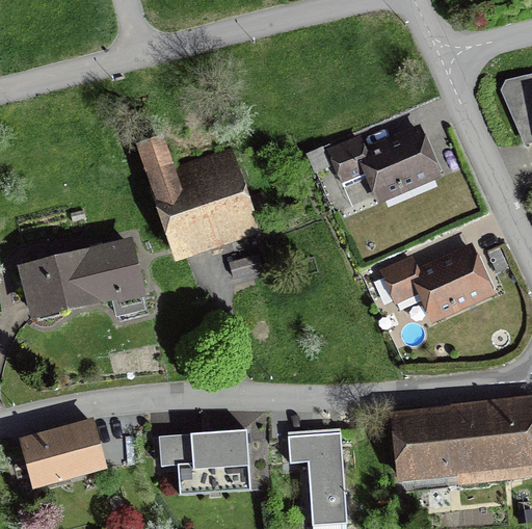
[(531,71),(505,78),(500,88),(524,142),(531,140),(531,71)]
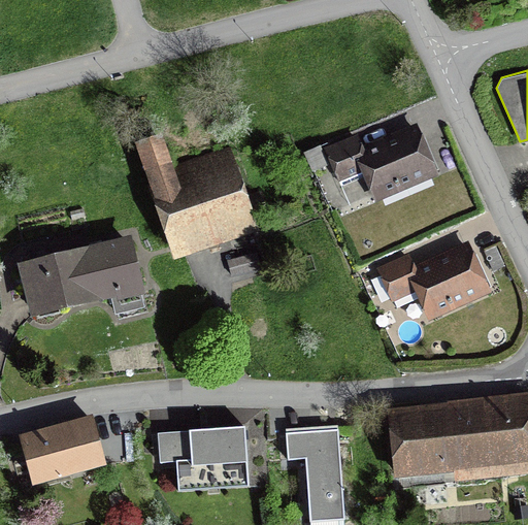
[(320,143),(302,151),(311,170),(330,162),(348,203),(371,194),(374,201),(383,197),(385,204),(434,183),(431,176),(439,173),(436,167),(438,166),(425,133),(422,134),(417,121),(363,143),(358,132),(321,148),(320,143)]
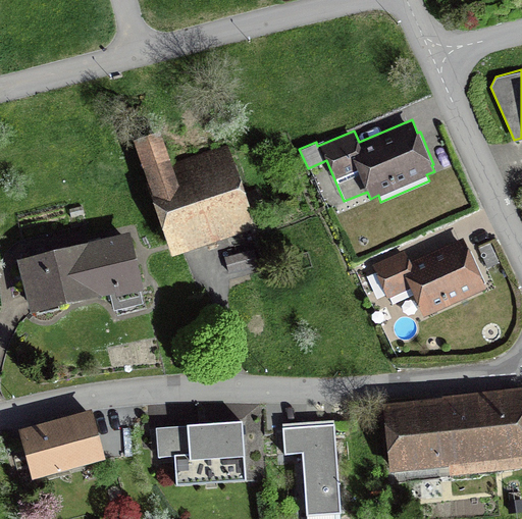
[(169,241),(246,214),(222,145),(171,161),(162,134),(137,142),(169,241)]
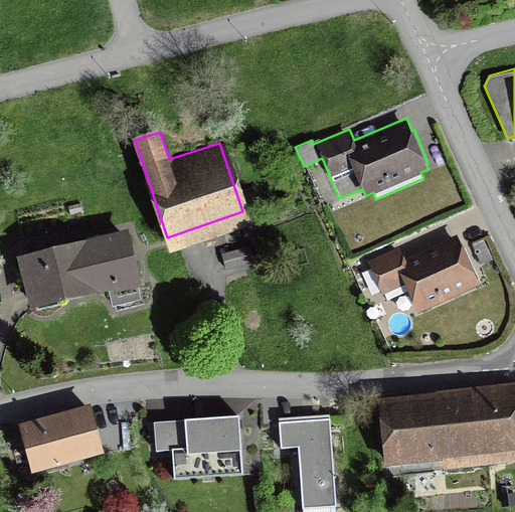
[(82,209),(80,200),(68,203),(70,212),(82,209)]
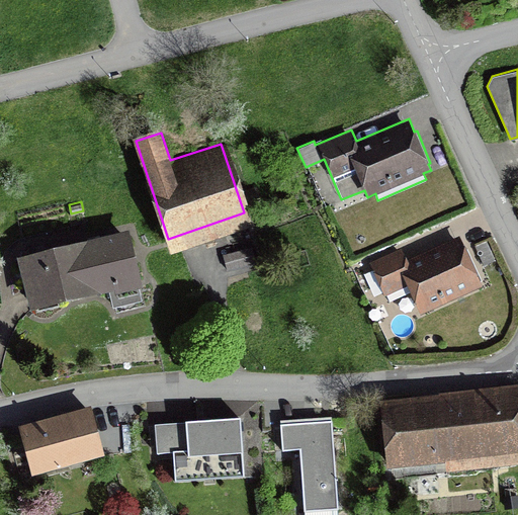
[(124,233),(84,243),(95,289),(136,279),(124,233)]
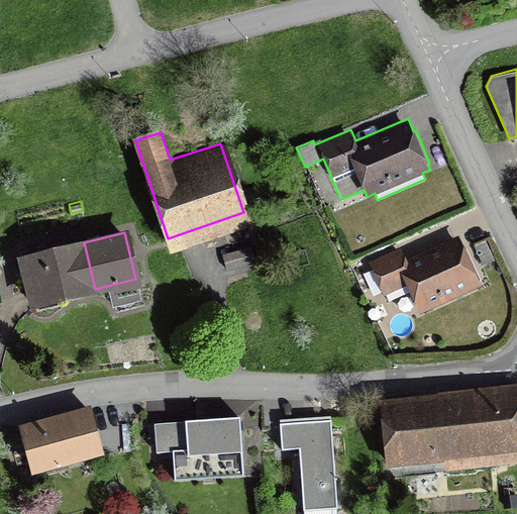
[(400,246),(368,261),(383,295),(385,294),(388,301),(409,291),(418,312),(482,285),(479,278),(481,277),(467,245),(464,247),(458,234),(405,258),(400,246)]
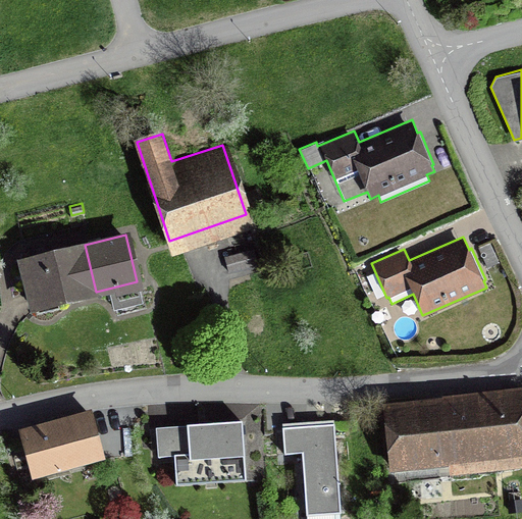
[(491,241),(478,246),(487,266),(500,261),(491,241)]
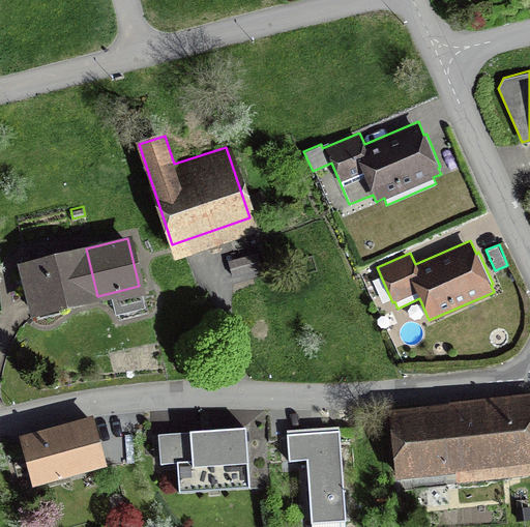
[(97,296),(86,249),(28,262),(39,310),(97,296)]
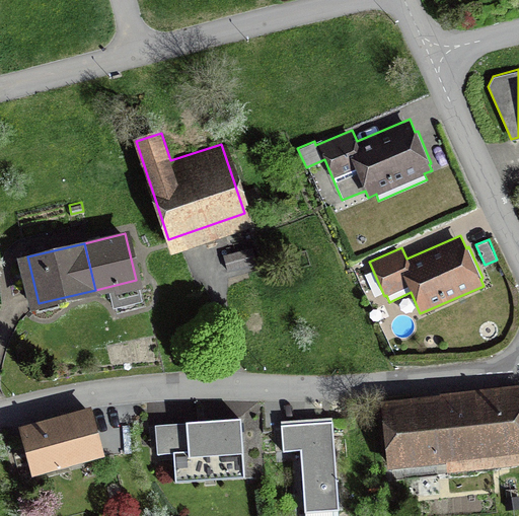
[(253,262),(249,248),(249,246),(224,252),(225,255),(228,268),(253,262)]
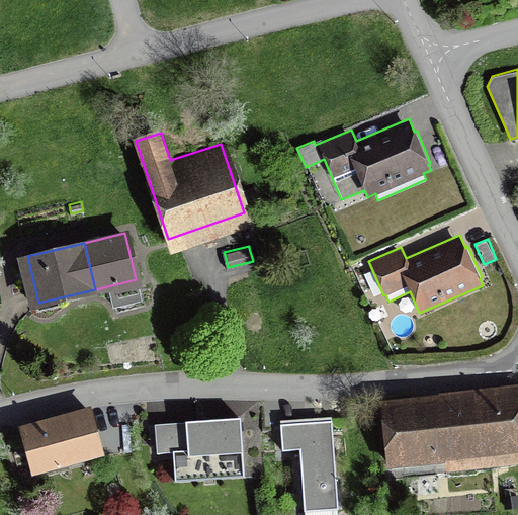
[(248,317),(250,330),(262,327),(260,314),(248,317)]
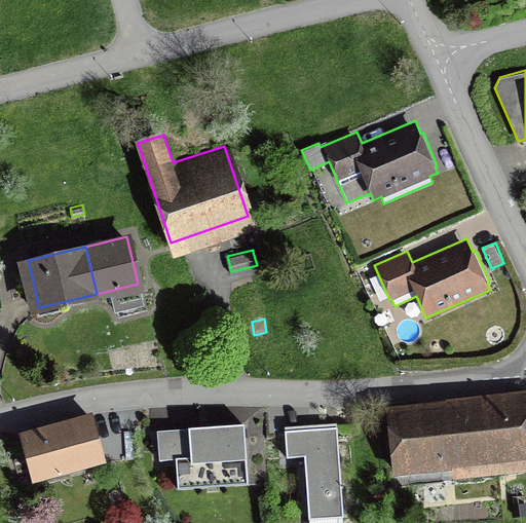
[(453,478),(525,471),(525,389),(445,398),(445,402),(386,407),(393,476),(411,474),(411,479),(453,475),(453,478)]
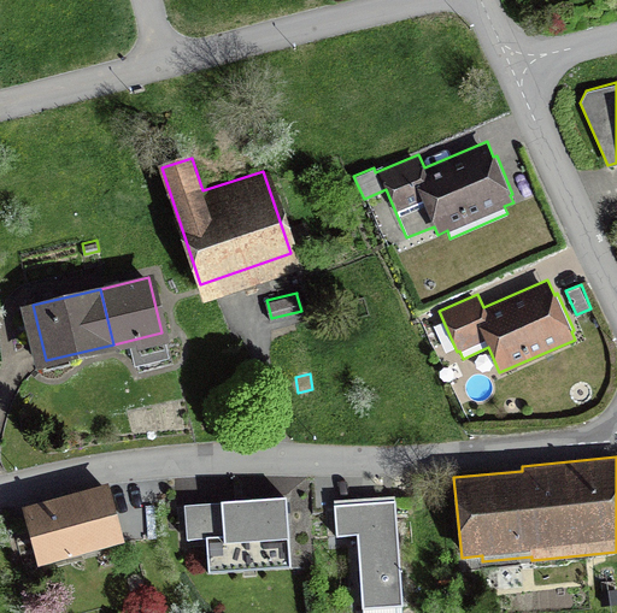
[(105,479),(25,502),(41,558),(121,535),(105,479)]
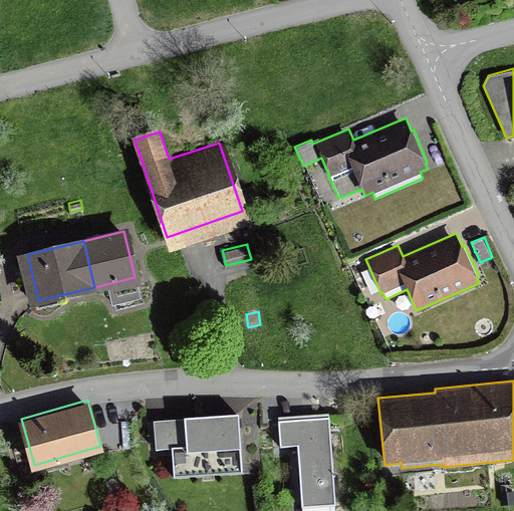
[(296,447),(301,509),(336,506),(329,413),(277,416),(280,448),(296,447)]
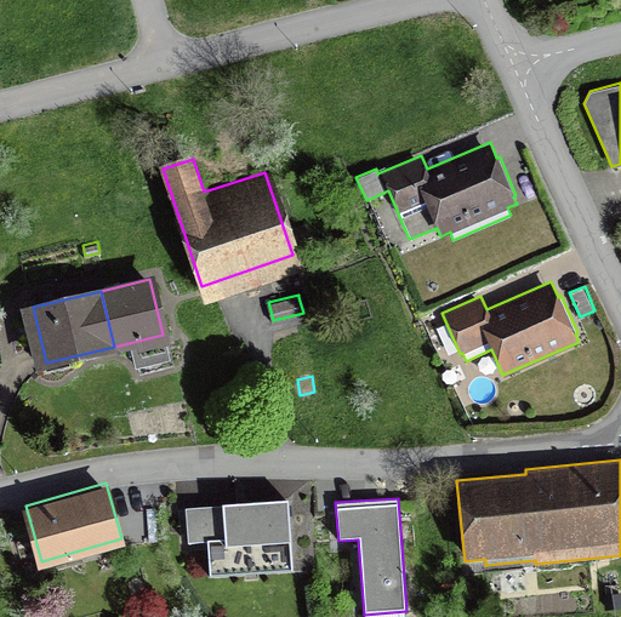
[(294,572),(289,501),(184,508),(187,546),(206,543),(209,578),(294,572)]
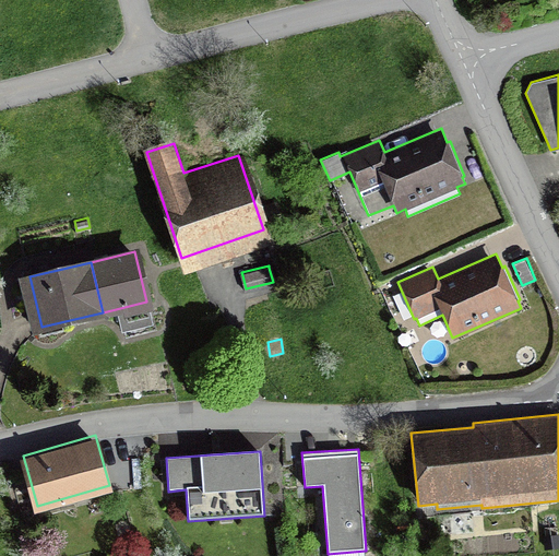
[(141,464),(131,465),(134,487),(143,487),(141,464)]
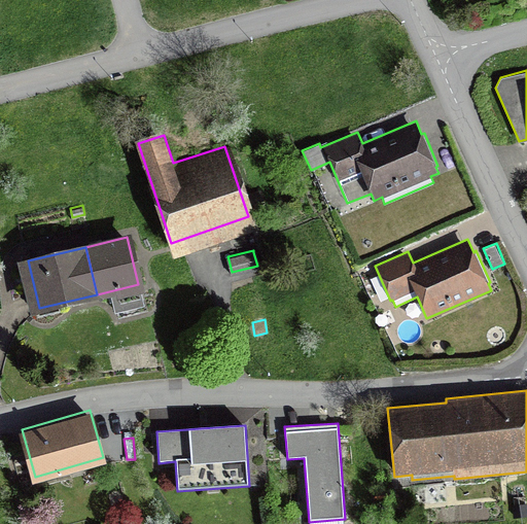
[(526,515),(526,501),(512,503),(514,517),(526,515)]
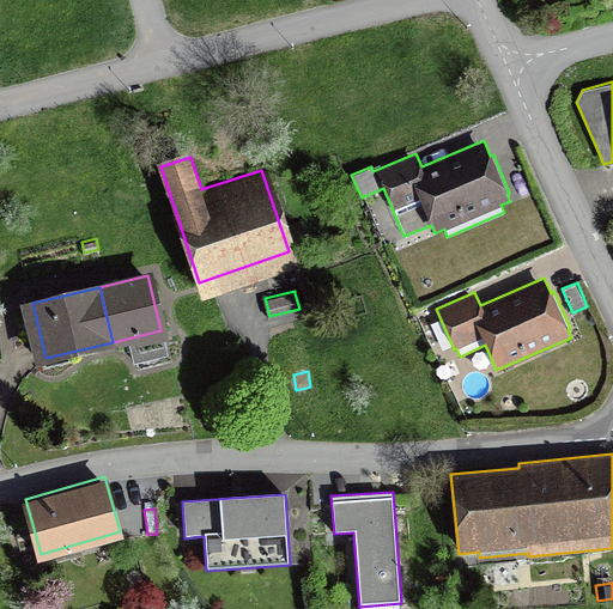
All buildings are outlined.
